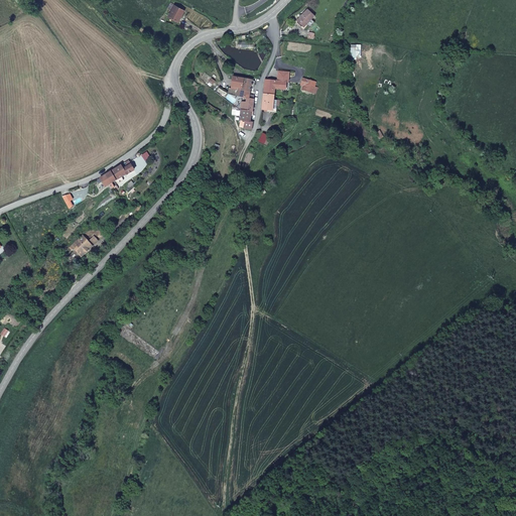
[(179,22),(184,10),(174,5),(168,17),(179,22)]
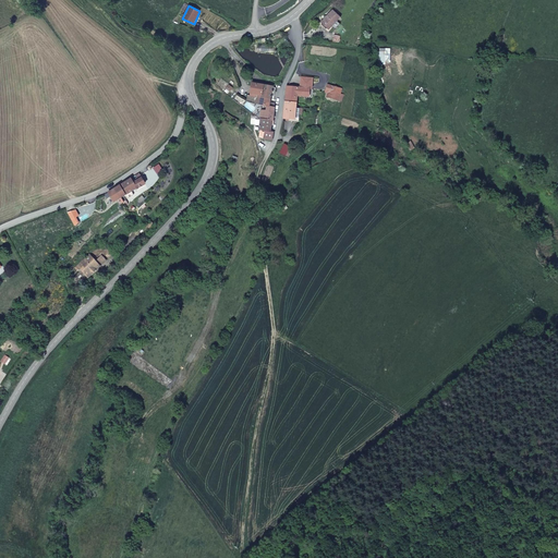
[(328,31),(340,17),(331,9),(319,22),(328,31)]
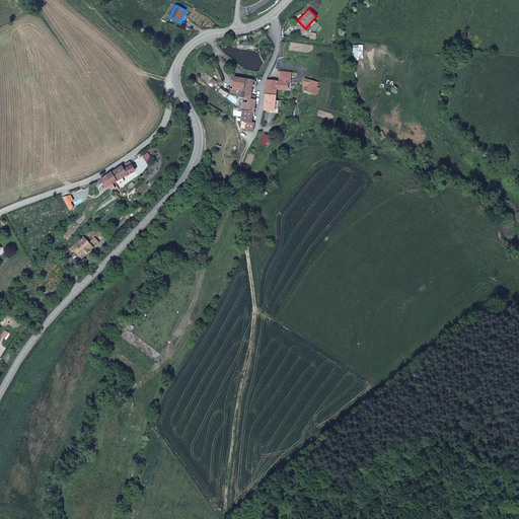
[(287,90),(288,82),(291,82),(292,73),(281,72),(280,81),(267,80),(266,95),(276,96),(276,89),(287,90)]
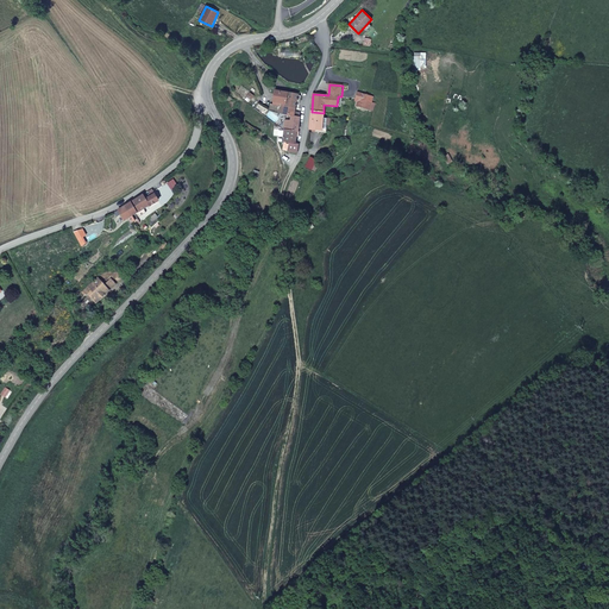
[(283,102),(284,92),(276,90),(275,101),(283,102)]
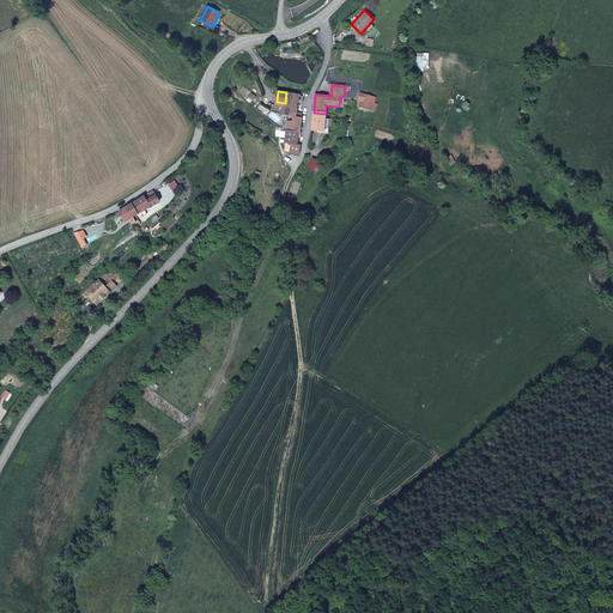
[(296,114),(297,102),(299,102),(301,96),(298,96),(298,93),(286,92),(285,103),(284,115),(287,115),(292,116),(298,116),(299,114),(296,114)]
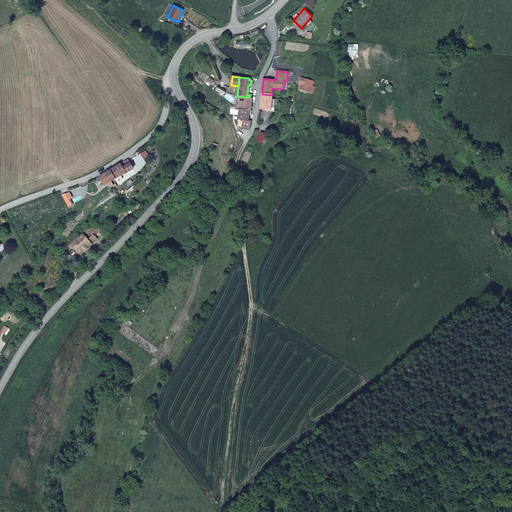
[(307,84),(308,79),(301,77),(298,85),(302,85),(301,89),(311,92),(313,86),(307,84)]
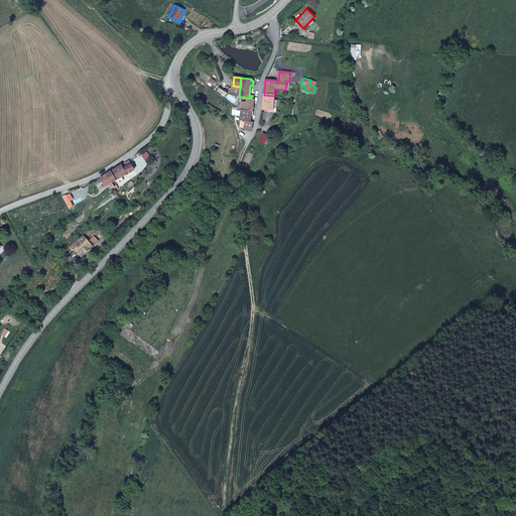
[(280,107),(281,100),(274,100),(274,96),(264,95),(262,110),(271,111),(277,112),(277,107),(280,107)]
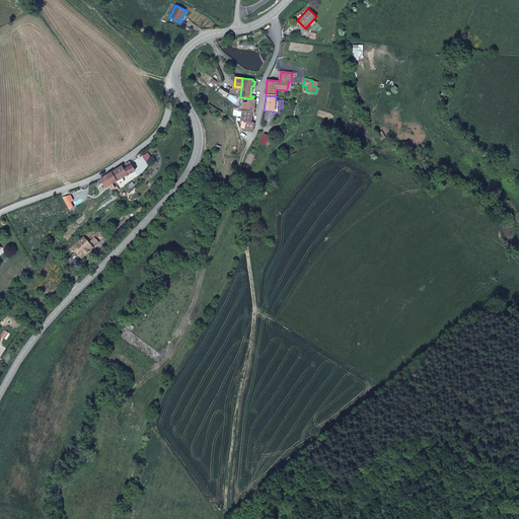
[(253,112),(254,100),(252,98),(247,98),(246,110),(253,112)]
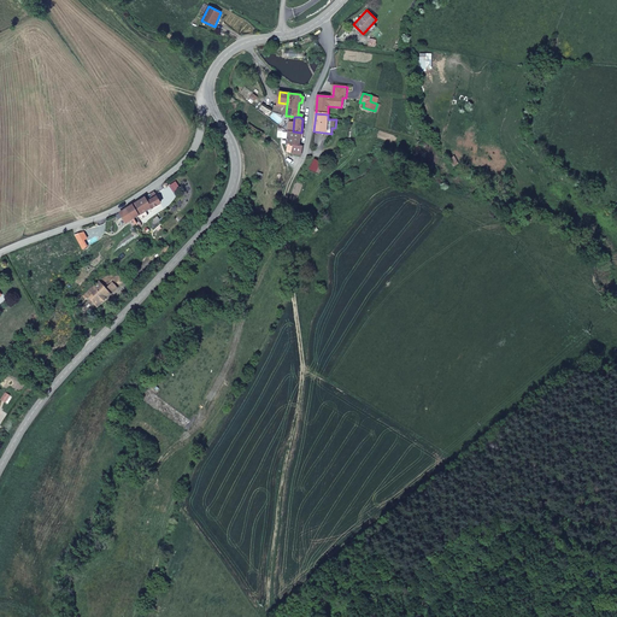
[(299,146),(300,135),(301,133),(293,131),(287,131),(287,141),(285,141),(285,144),(292,144),(291,153),(301,154),(303,146),(299,146)]
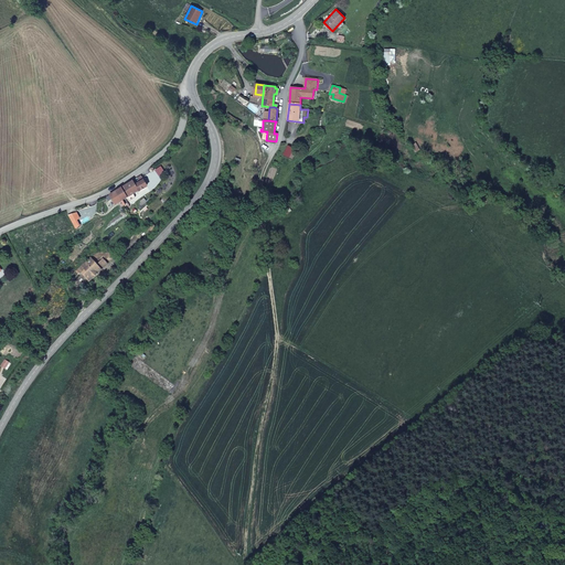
[(290,157),(294,149),(287,145),(283,152),(290,157)]
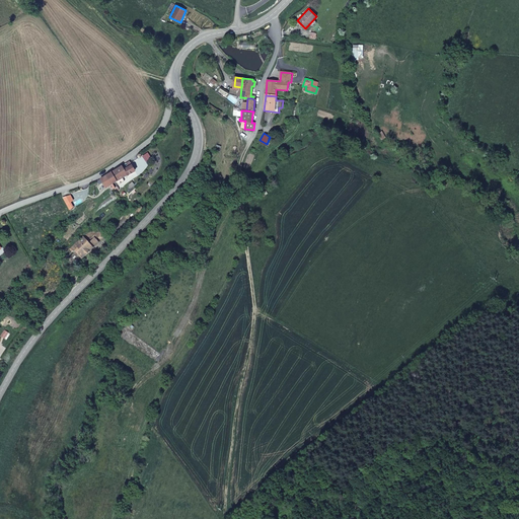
[(122,180),(133,172),(129,167),(126,163),(106,176),(114,186),(117,183),(119,186),(124,182),(122,180)]
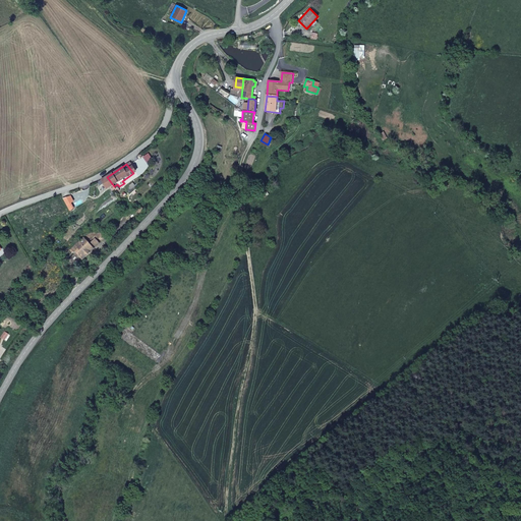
[(114,186),(107,177),(103,180),(104,181),(110,189),(114,186)]
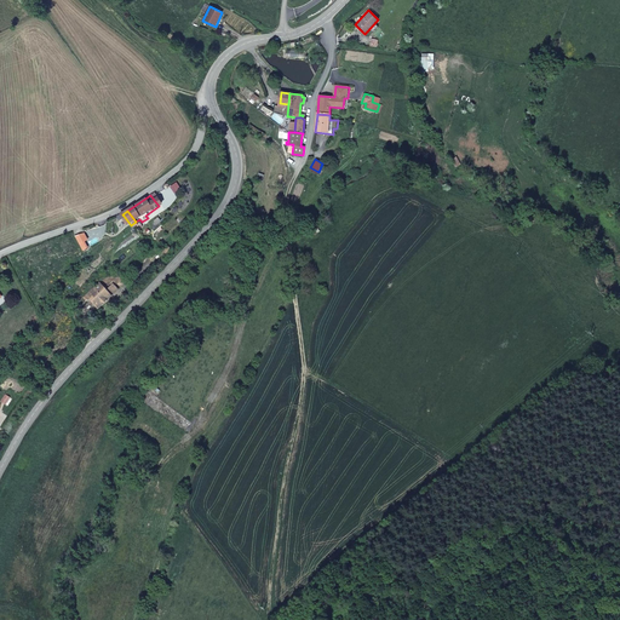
[(128,228),(131,225),(124,216),(121,218),(120,222),(125,228),(128,228)]
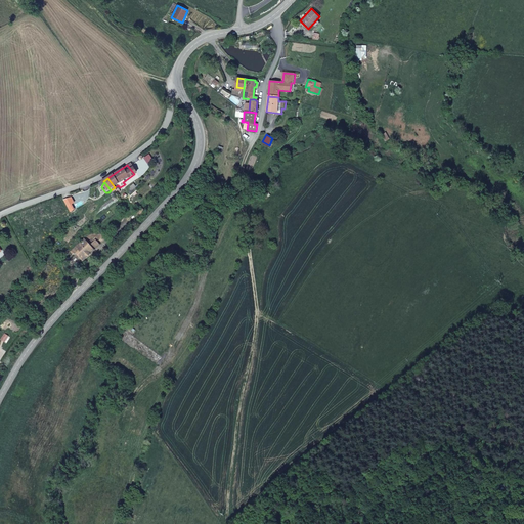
[(86,255),(95,246),(87,238),(83,243),(79,239),(72,248),(75,251),(72,255),(80,262),(83,259),(82,257),(85,254),(86,255)]
